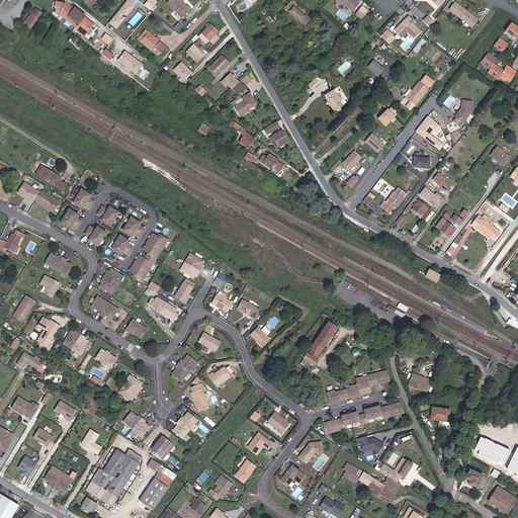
[(126,0),(124,0),(109,23),(118,29),(135,5),(126,0)]
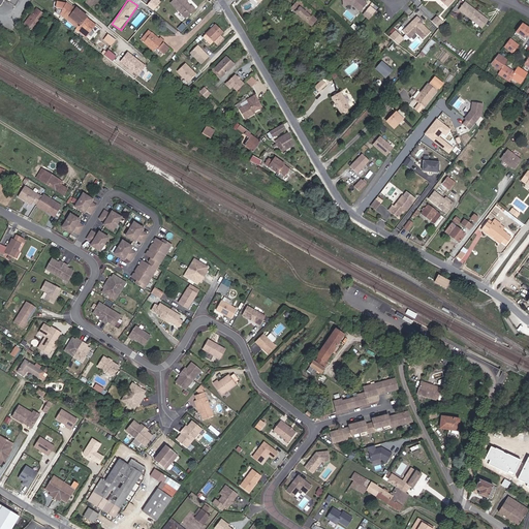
[(151,0),(147,5),(153,10),(158,4),(154,0),(151,0)]
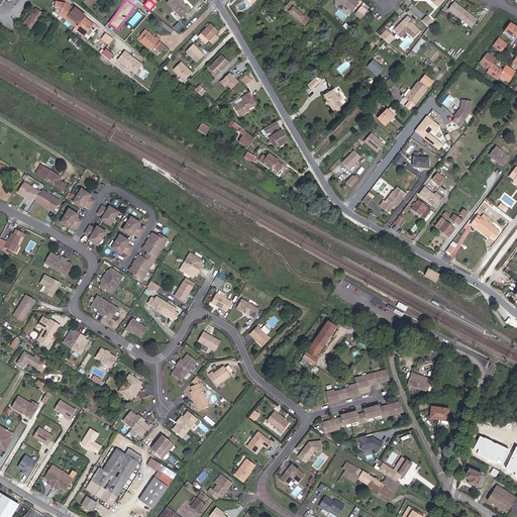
[(187,5),(185,7),(178,0),(169,0),(167,2),(182,17),(191,9),(187,5)]
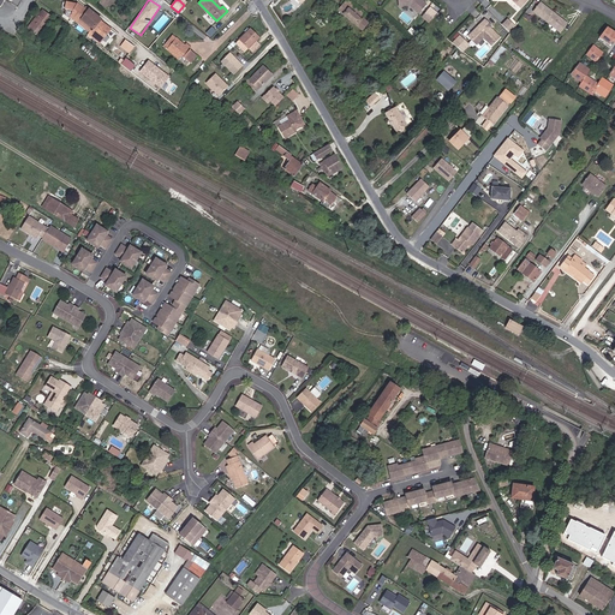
[(365,17),(370,12),(356,0),(348,0),(342,0),(344,0),(346,4),(341,7),(365,29),(371,22),(365,17)]
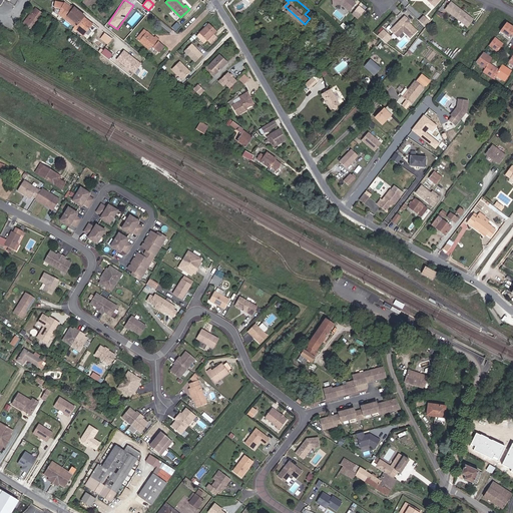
[(357,5),(350,0),(333,0),(333,6),(343,6),(350,13),(357,5)]
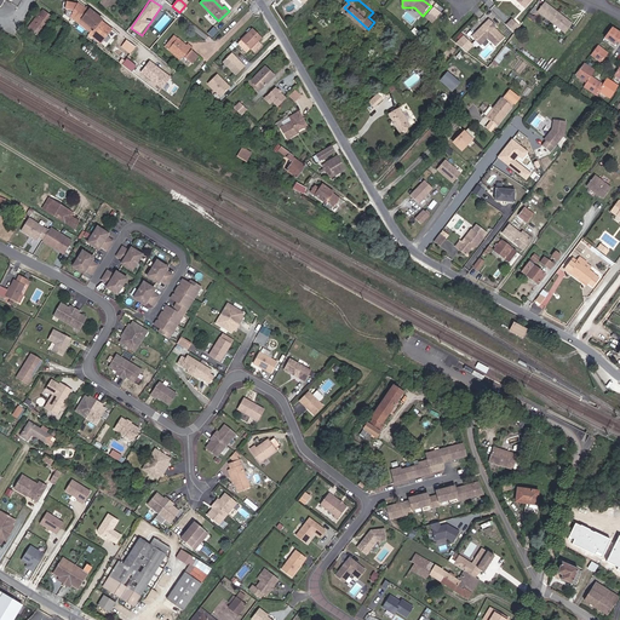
[(532,0),(517,0),(516,1),(524,10),(533,1),(532,0)]
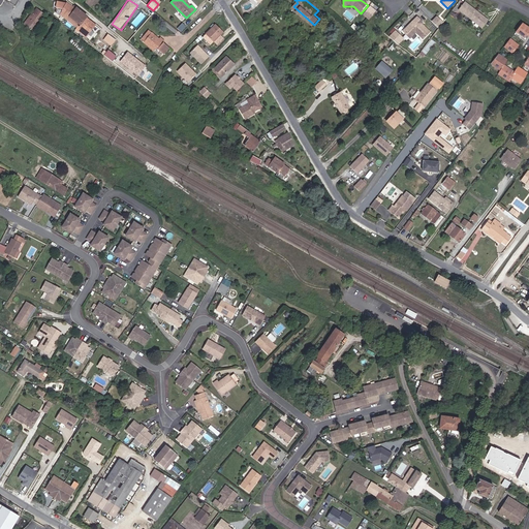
[(466,1),(460,9),(483,28),(489,20),(466,1)]
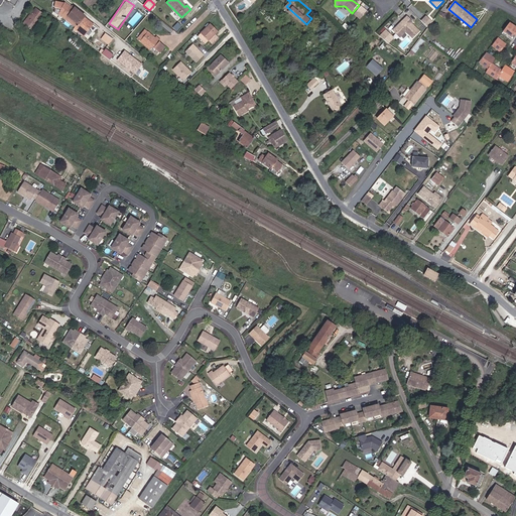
[(96,26),(90,22),(91,19),(82,12),(81,14),(69,5),(62,3),(60,9),(66,11),(63,15),(67,17),(68,16),(81,26),(79,28),(89,35),(96,26)]
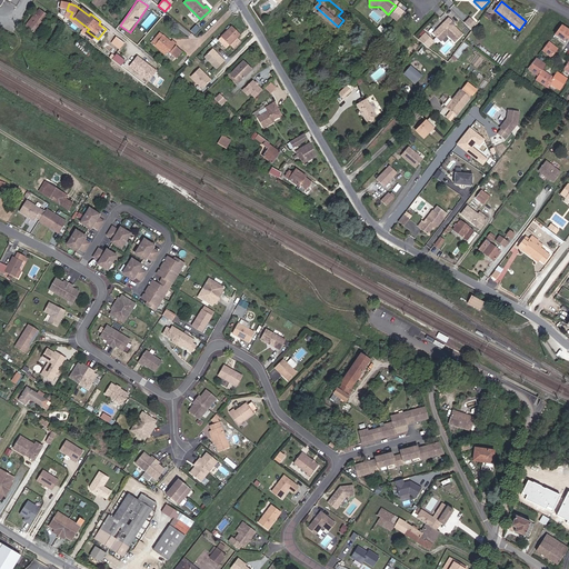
[(27,26),(36,33),(51,17),(45,10),(41,15),(38,12),(27,26)]
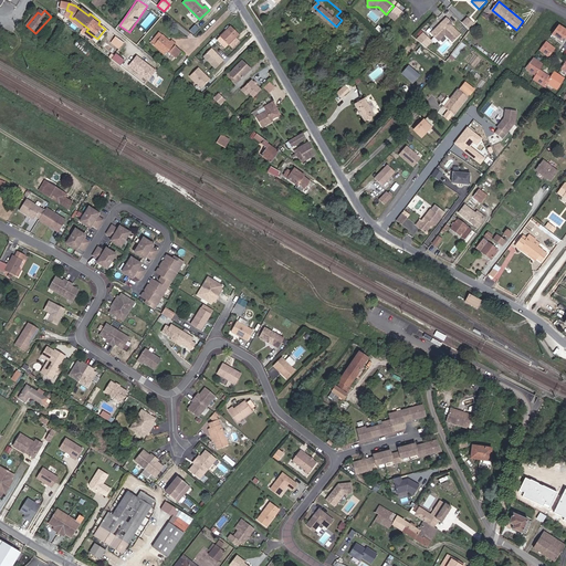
[(401,13),(394,21),(397,23),(405,17),(401,13)]
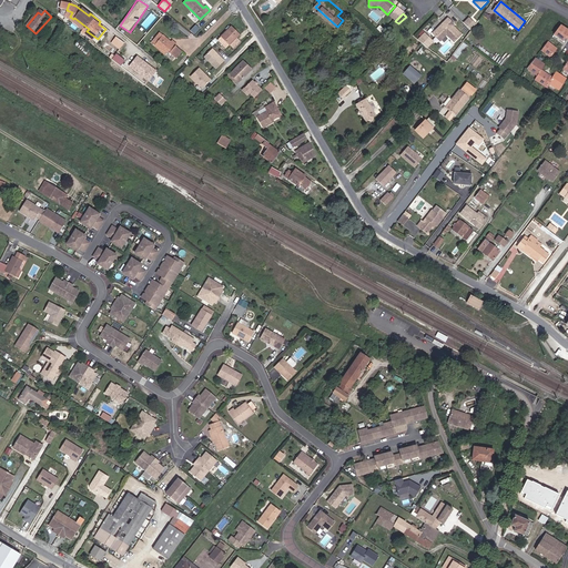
[(87,31),(89,29),(74,18),(73,19),(70,17),(70,19),(87,31)]
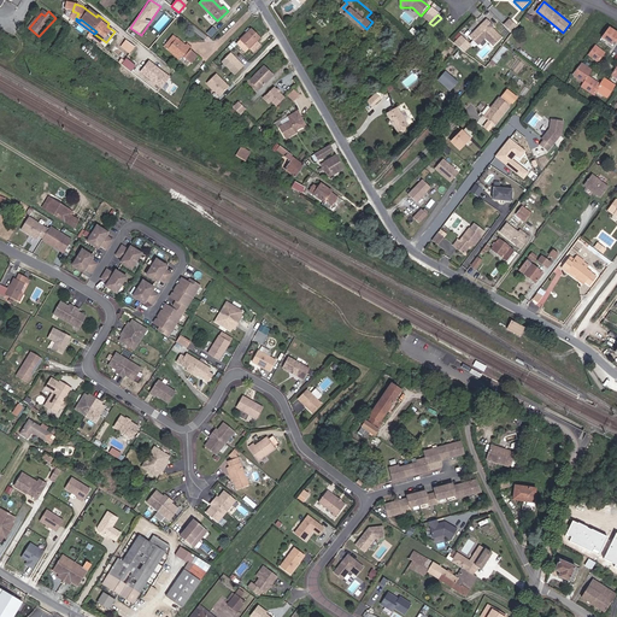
[(492,28),(486,22),(481,28),(482,29),(479,31),(476,31),(469,39),(476,47),(483,40),(492,48),(500,41),(491,30),(492,28)]
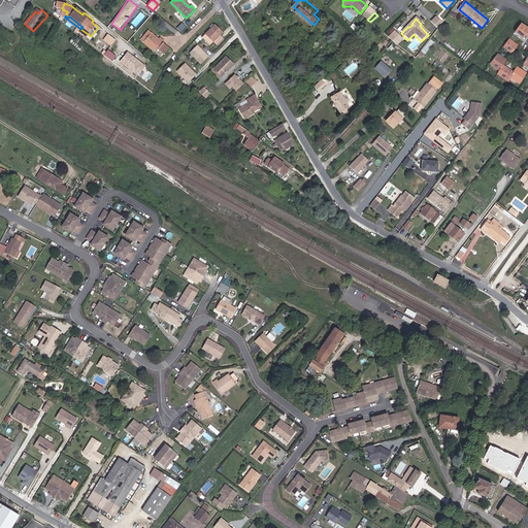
[(442,26),(436,20),(431,24),(438,31),(442,26)]
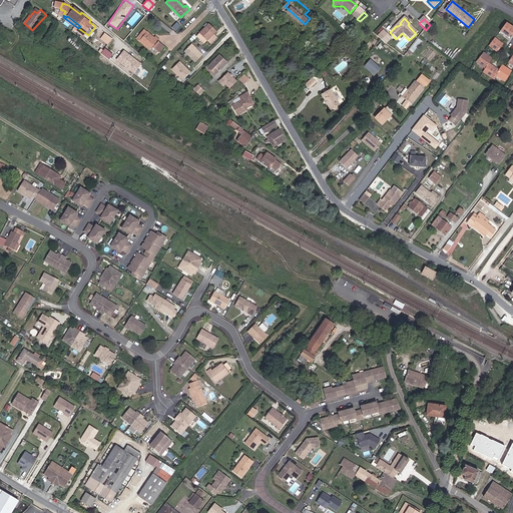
[(176,30),(180,25),(176,22),(171,27),(176,30)]
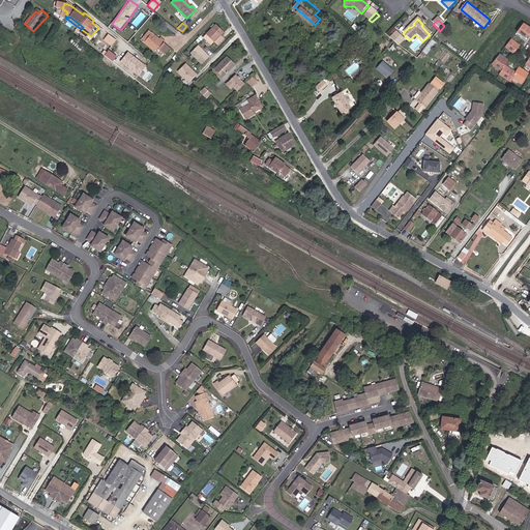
[(529,33),(529,25),(526,23),(520,31),(525,34),(528,36),(529,33)]
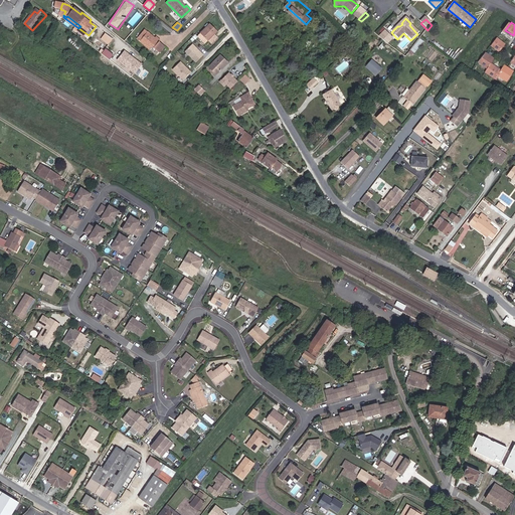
[(199,36),(205,41),(216,30),(209,24),(199,36)]
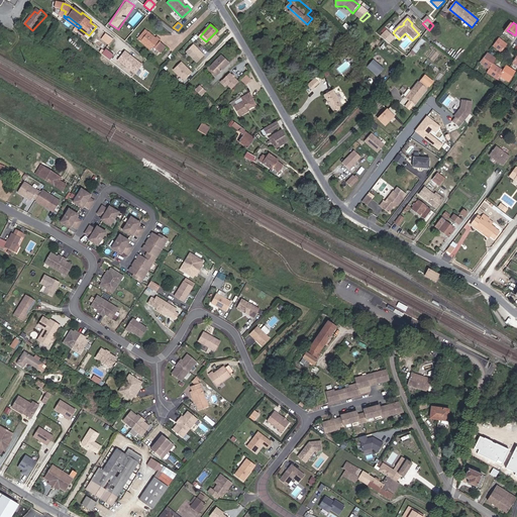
[(87,37),(89,35),(79,28),(78,31),(87,37)]
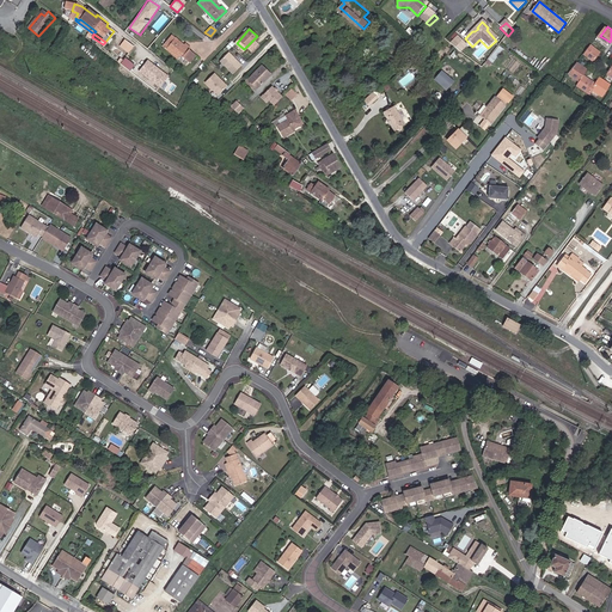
[(165,48),(167,50),(177,38),(173,36),(165,48)]
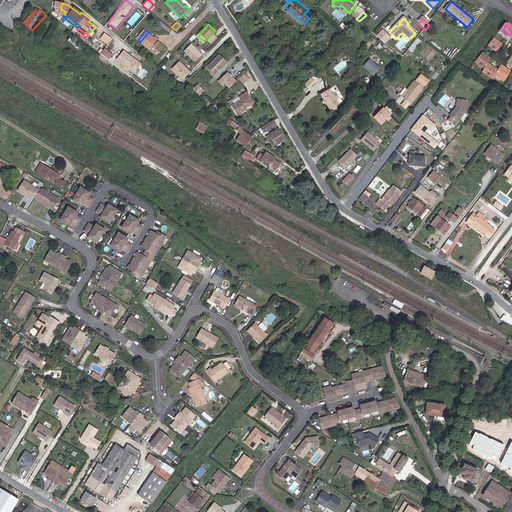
[(387,37),(382,31),(378,35),(384,39),(387,37)]
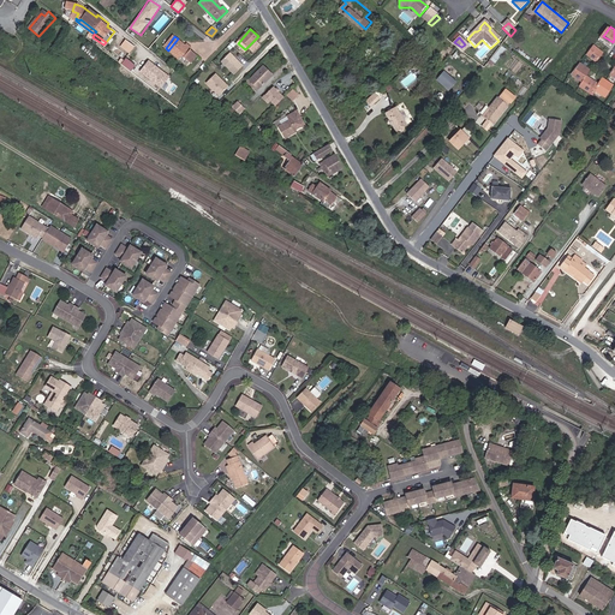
[(199,55),(192,51),(190,52),(185,47),(186,46),(178,39),(168,51),(180,60),(183,57),(192,64),(199,55)]
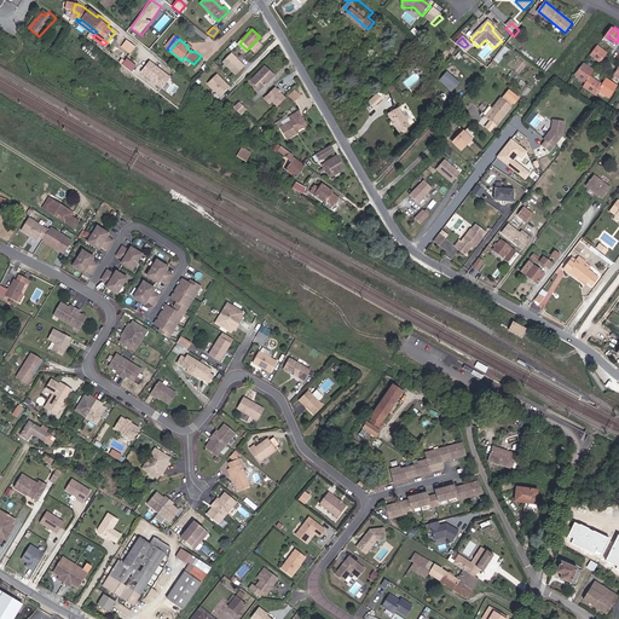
[(121,47),(131,53),(136,46),(126,40),(121,47)]
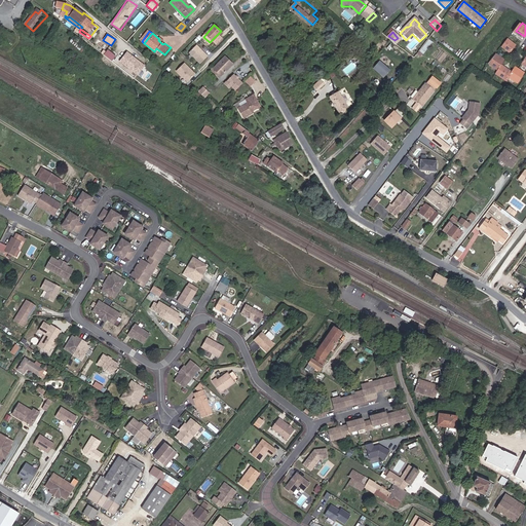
[(421,51),(424,52),(434,41),(430,39),(421,51)]
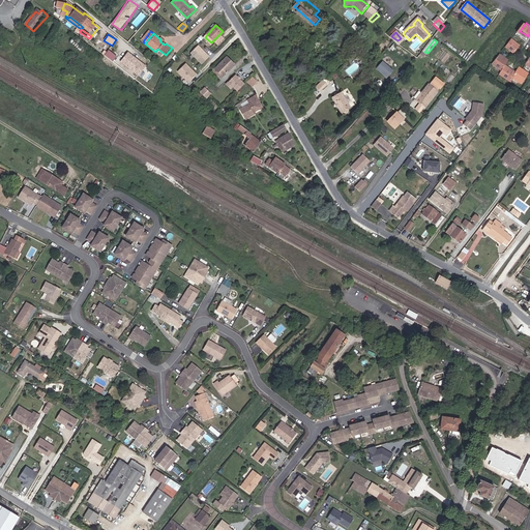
[(507,47),(516,53),(522,46),(513,39),(507,47)]
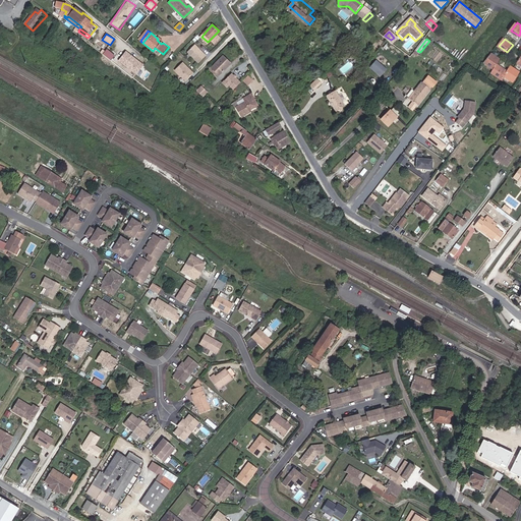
[(207,58),(200,52),(199,52),(198,50),(195,47),(188,54),(199,65),(207,58)]
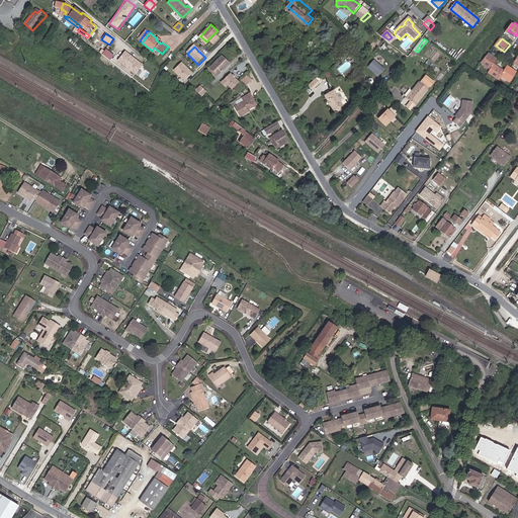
[(106,49),(102,54),(110,60),(114,55),(106,49)]
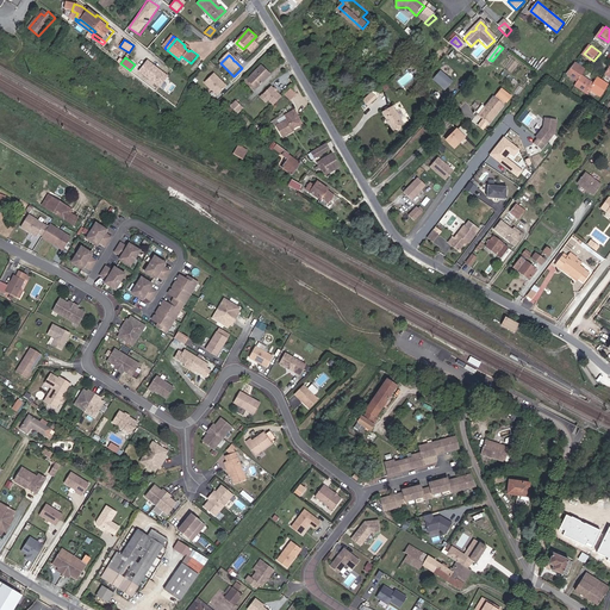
[(148,58),(138,70),(160,87),(169,75),(148,58)]
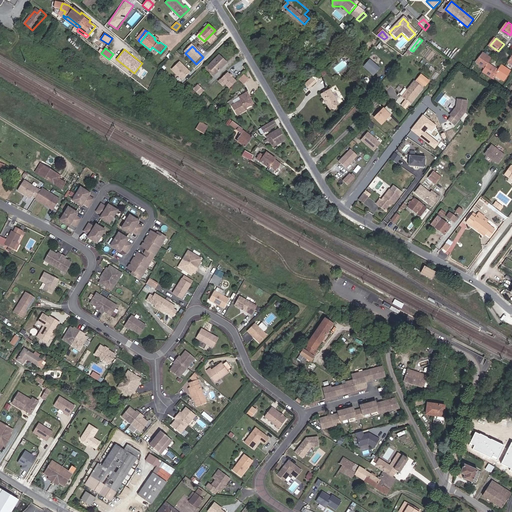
[(492,58),(484,52),(477,62),(485,68),(482,71),(492,79),(495,76),(502,82),(510,72),(502,66),(498,71),(488,63),(492,58)]
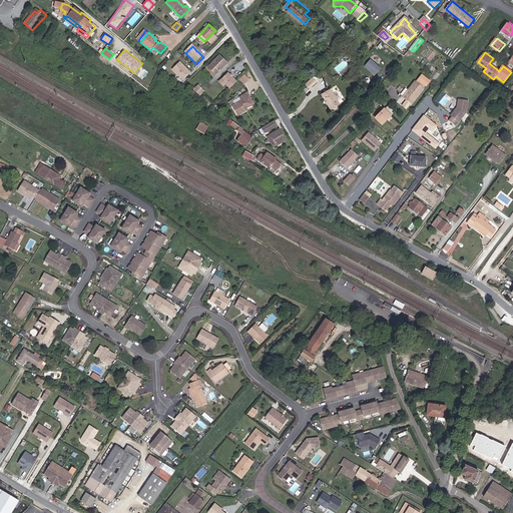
[(214,62),(221,68),(228,61),(221,54),(214,62)]
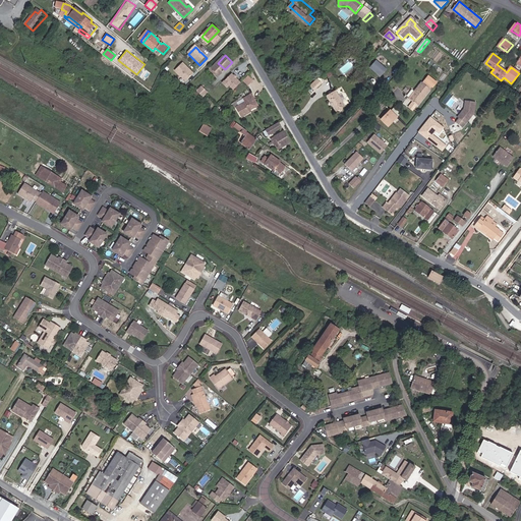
[(369,67),(382,75),(388,68),(375,59),(369,67)]
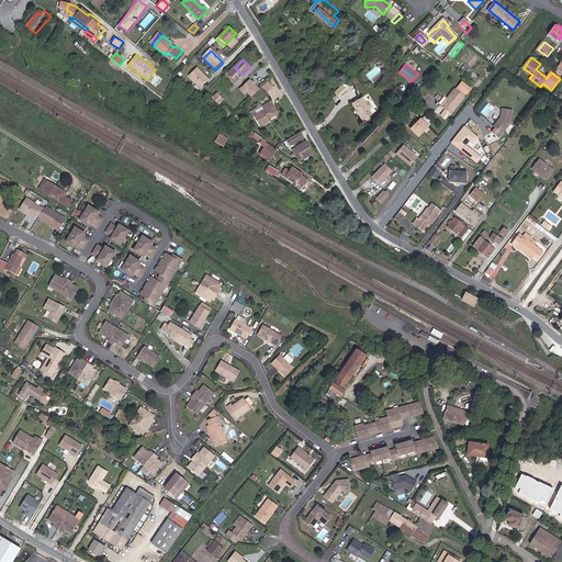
[(238,80),(243,75),(235,68),(231,72),(238,80)]
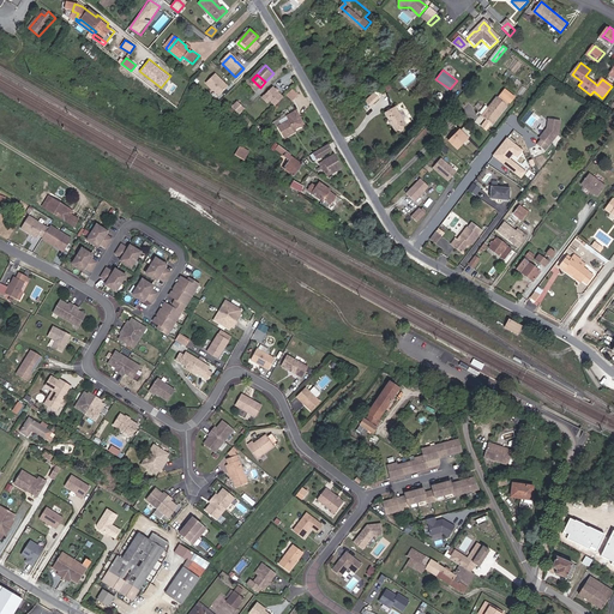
[(220,98),(229,89),(217,77),(208,86),(220,98)]
